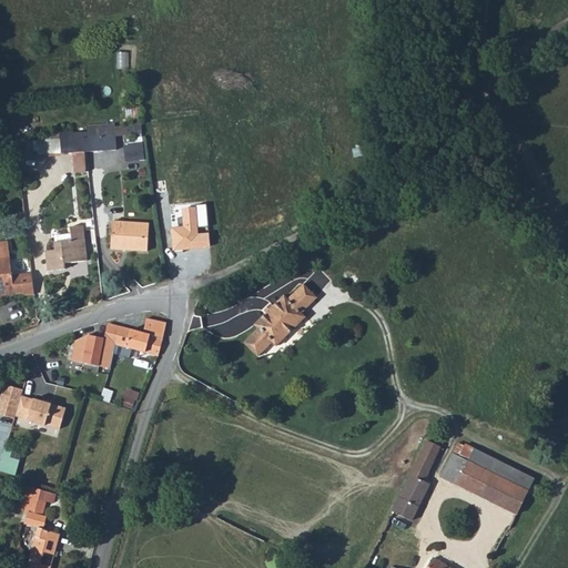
[(118,133),(132,133),(132,124),(118,124),(118,133)]
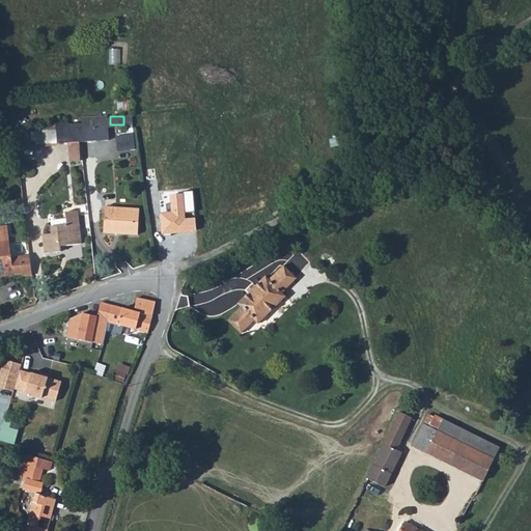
[(79,123),(68,124),(67,122),(56,123),(57,144),(80,143),(79,129),(79,123)]
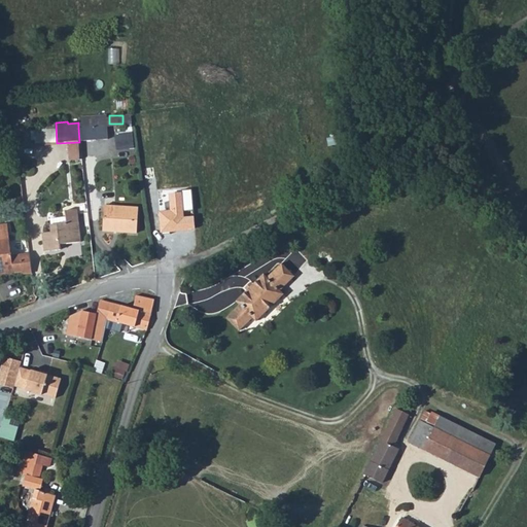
[(78,128),(79,142),(107,140),(107,126),(78,128)]
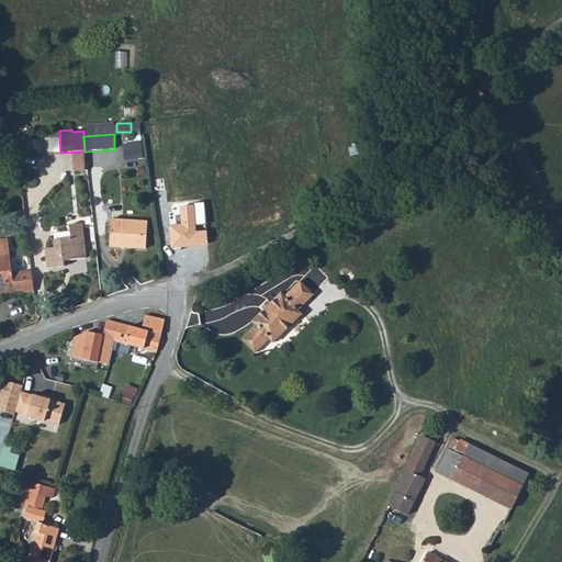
[(125,158),(145,157),(144,141),(124,142),(125,158)]
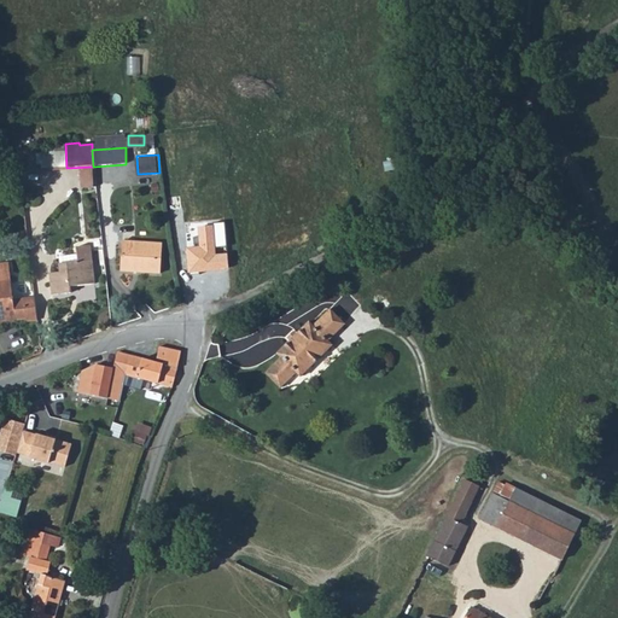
[(121,272),(161,274),(162,244),(123,242),(121,272)]
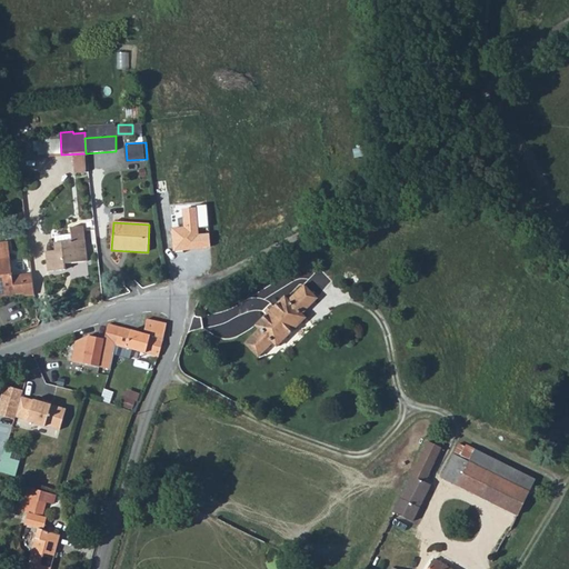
[(47,251),(49,271),(66,269),(66,263),(87,261),(85,240),(83,240),(82,228),(70,228),(71,236),(55,238),(56,251),(47,251)]
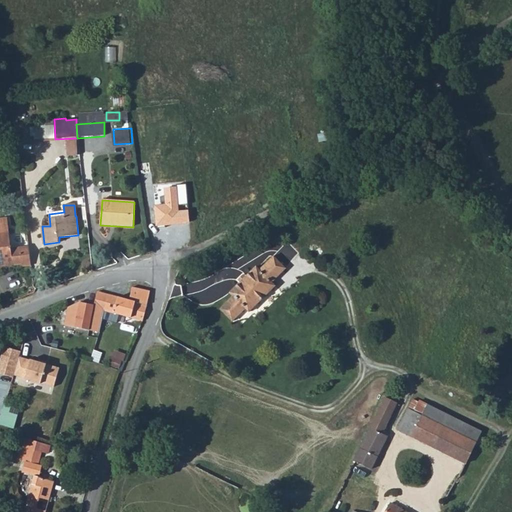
[(0,262),(12,261),(12,265),(21,264),(21,266),(31,265),(28,246),(11,248),(7,217),(0,218),(0,262)]
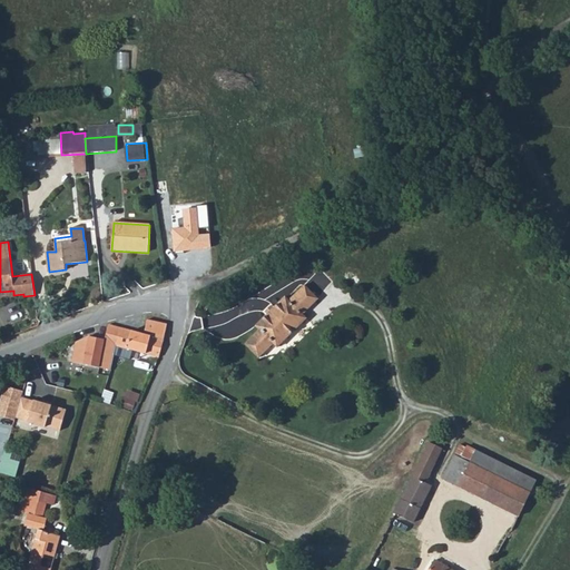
[(256,357),(271,342),(275,346),(303,316),(298,313),(313,297),(300,284),(285,298),(281,296),(269,307),(272,310),(265,316),(264,314),(253,325),(257,328),(243,344),(256,357)]
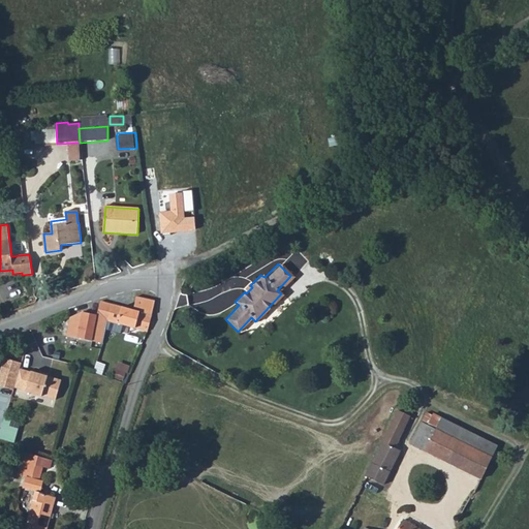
[(245,291),(246,293),(252,287),(250,285),(247,283),(242,288),(245,291)]
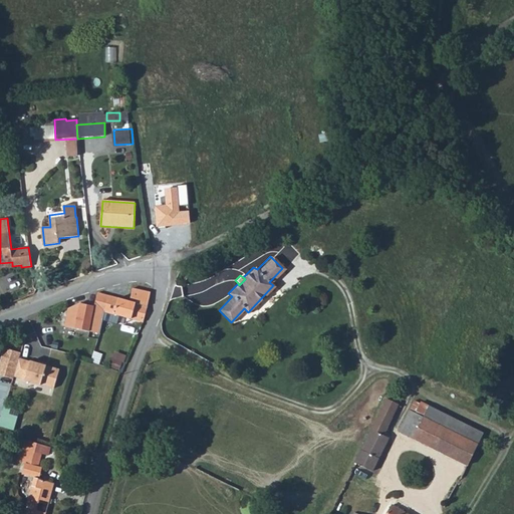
[(102,311),(142,321),(149,292),(132,288),(127,302),(106,296),(102,311)]
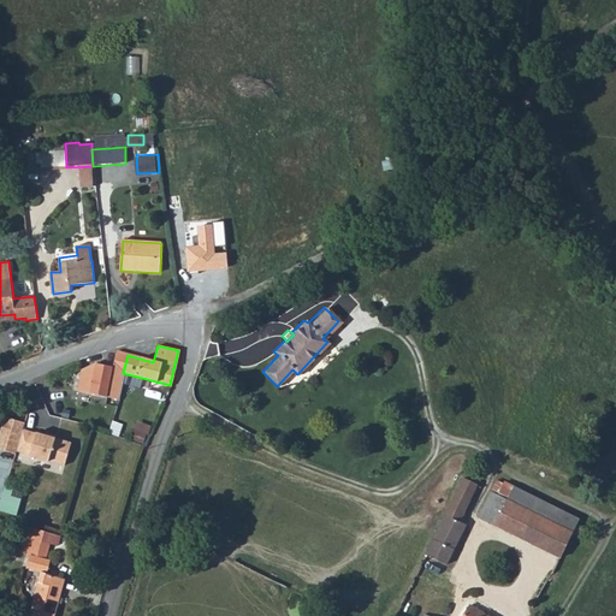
[(76,391),(117,401),(123,373),(128,355),(124,354),(116,353),(114,357),(112,368),(92,363),(81,367),(76,391)]
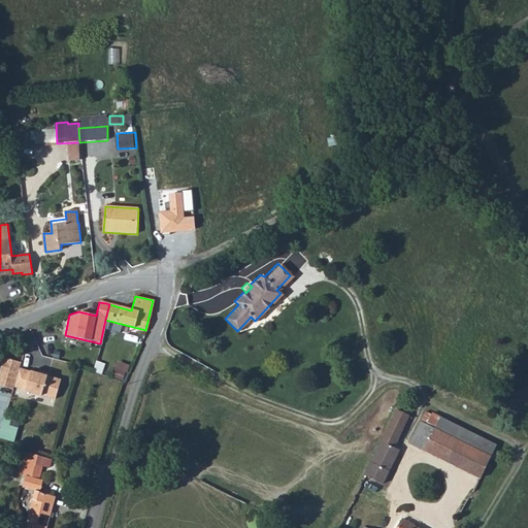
[(22,367),(24,361),(7,356),(0,380),(0,383),(15,389),(15,386),(22,367)]
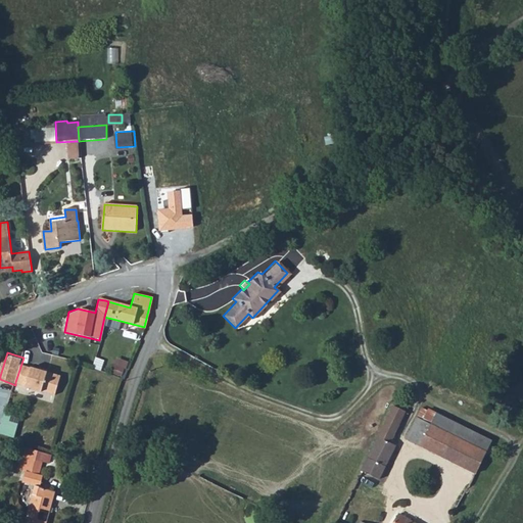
[(124,376),(129,360),(119,357),(112,372),(124,376)]
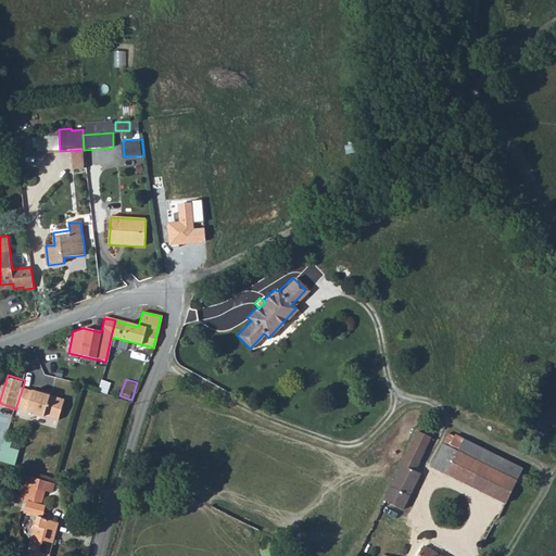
[(35,390),(23,387),(16,406),(28,411),(46,416),(60,420),(66,399),(52,394),(45,392),(35,389),(35,390)]
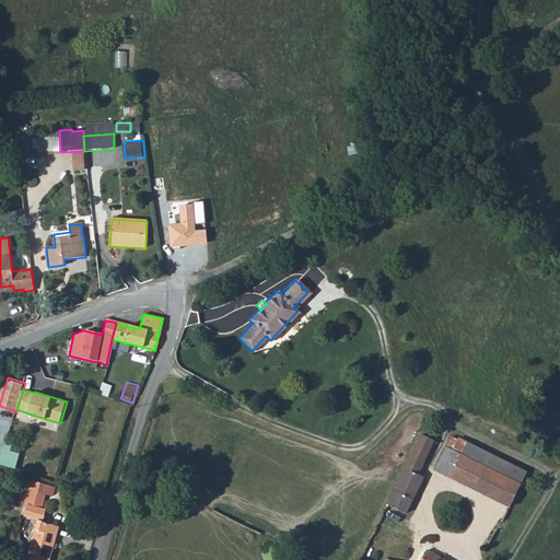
[(387,504),(406,513),(423,478),(419,475),(434,442),(420,435),(387,504)]
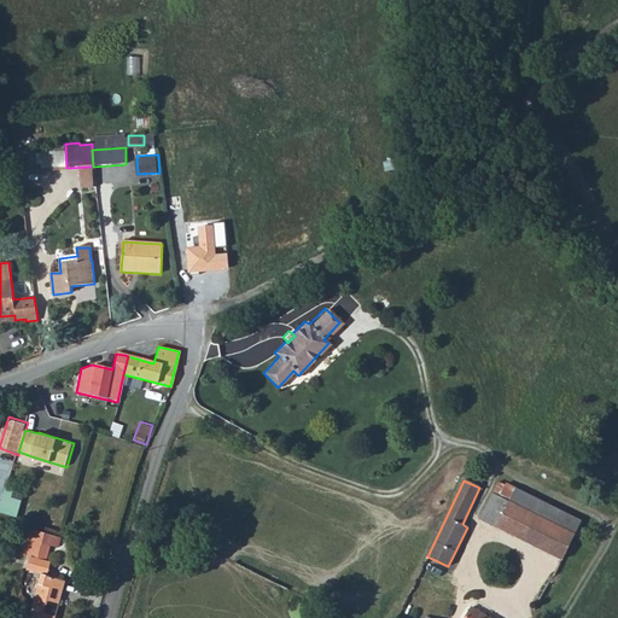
[(487,490),(526,511),(575,534),(582,520),(500,481),(497,484),(490,482),(487,490)]
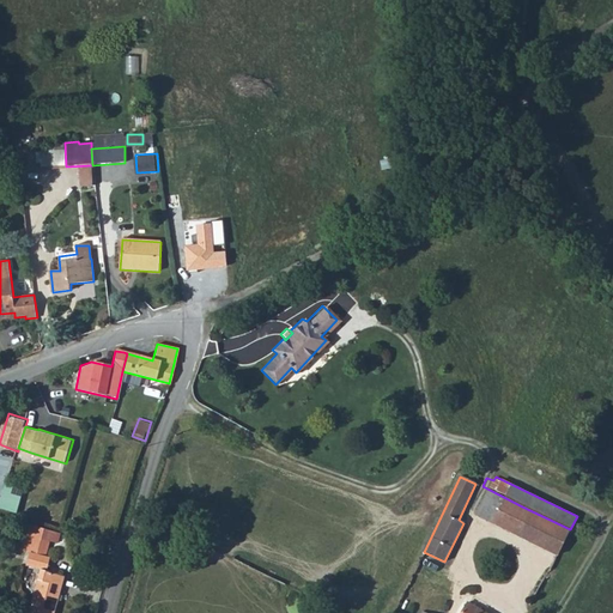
[(24,490),(10,486),(5,507),(19,510),(24,490)]
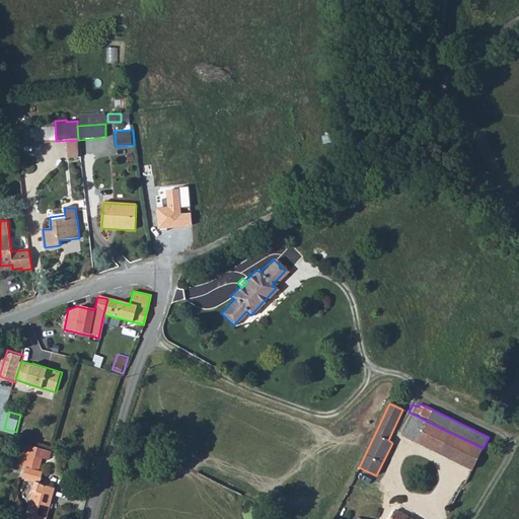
[(409,412),(398,433),(472,468),(483,448),(442,429),(409,412)]
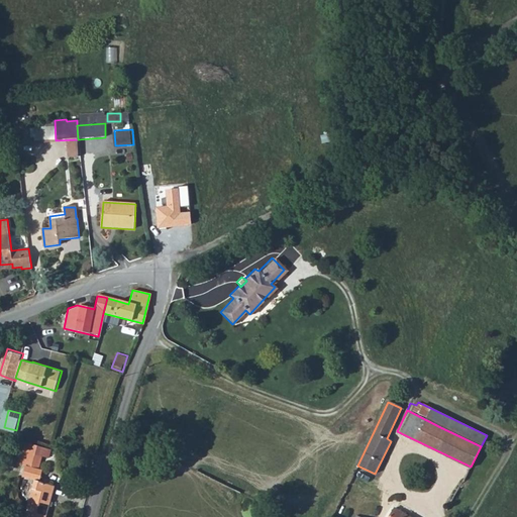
[(18,450),(38,456),(44,457),(46,449),(20,442),(18,450)]
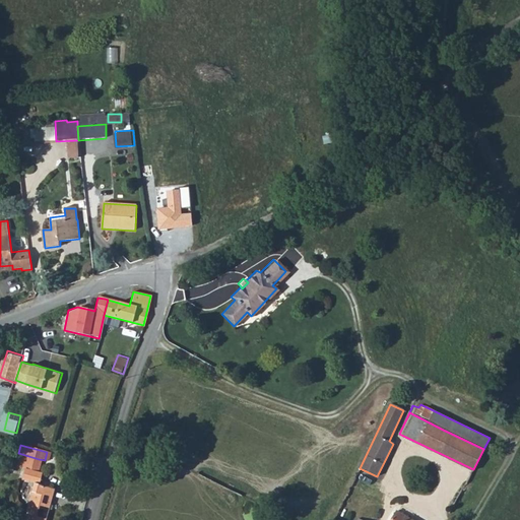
[(15,465),(36,470),(39,459),(18,453),(15,465)]
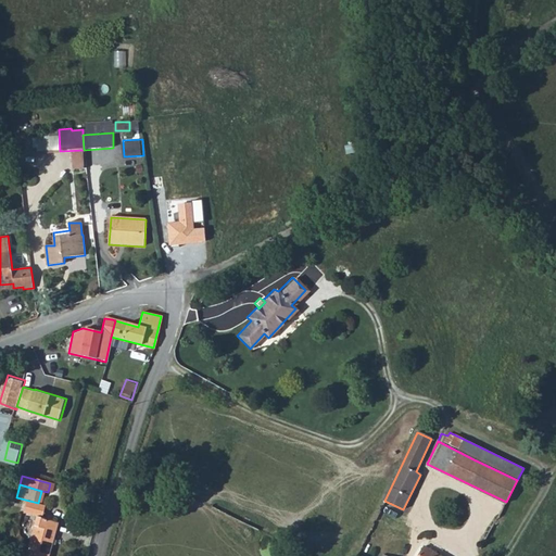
[(23,555),(47,555),(57,521),(52,520),(52,517),(47,515),(46,518),(35,516),(23,555)]
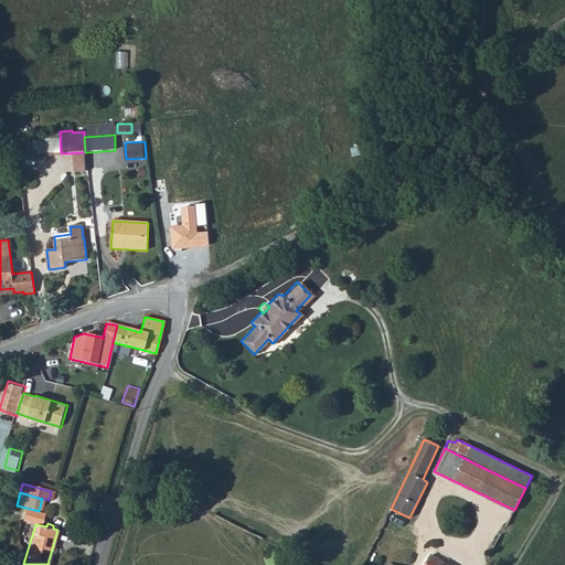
[(425,564),(449,564),(432,554),(425,564)]
